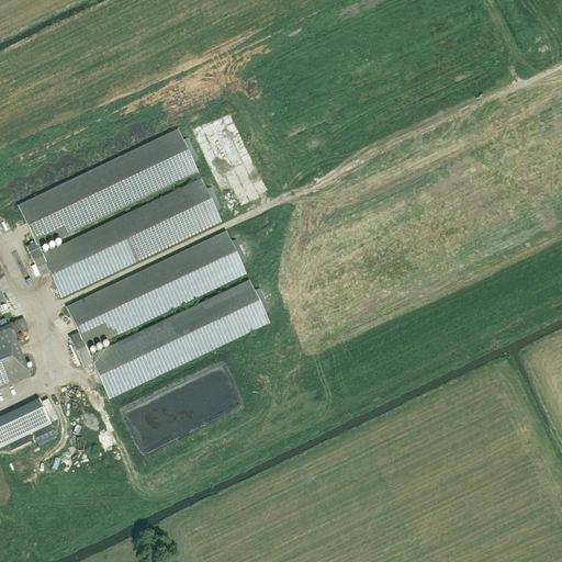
[(37,248),(197,172),(178,132),(18,208),(35,245),(26,249),(40,276),(48,271),(60,298),(220,222),(201,181),(41,257),(37,248)]
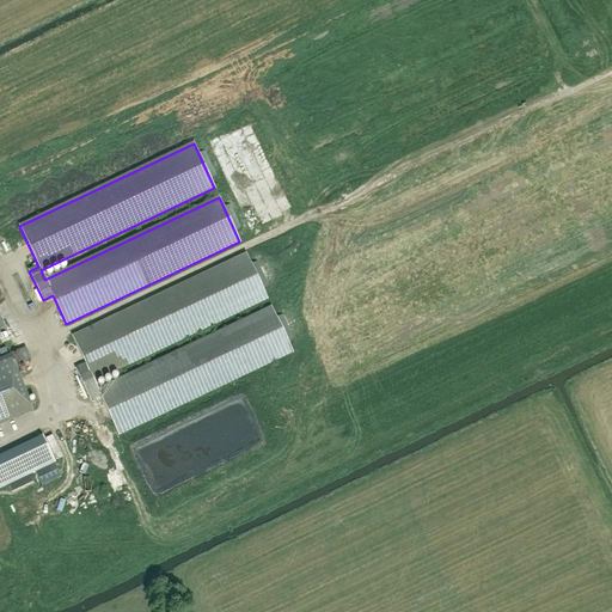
[(294,181),(298,188),(299,187),(304,196),(305,196),(307,201),(314,196),(305,176),(294,181)]
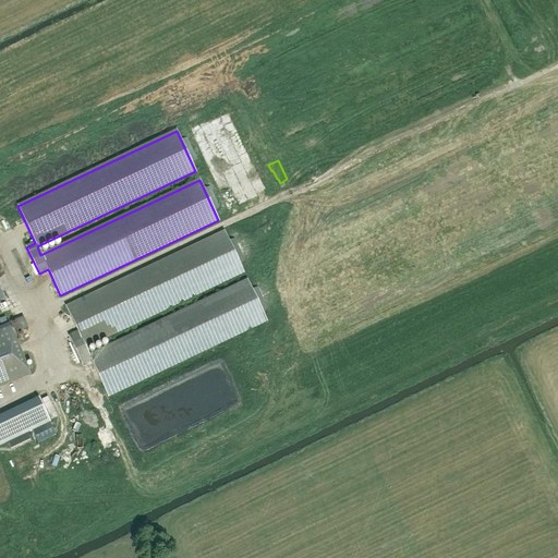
[(246,280),(88,355),(84,347),(243,273),(223,232),(65,307),(77,332),(69,337),(82,364),(91,360),(107,396),(266,320),(246,280)]
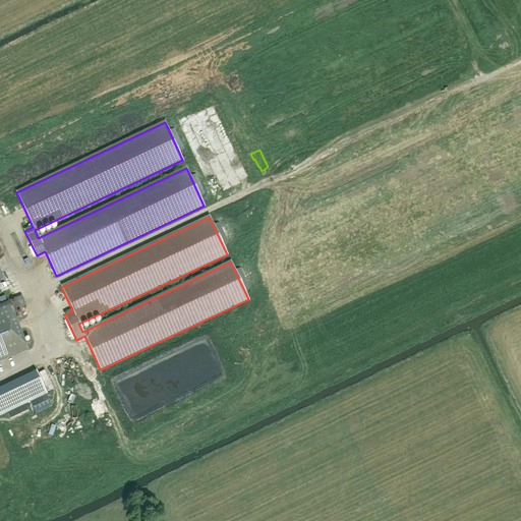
[(0,361),(27,350),(9,303),(0,306),(0,361)]
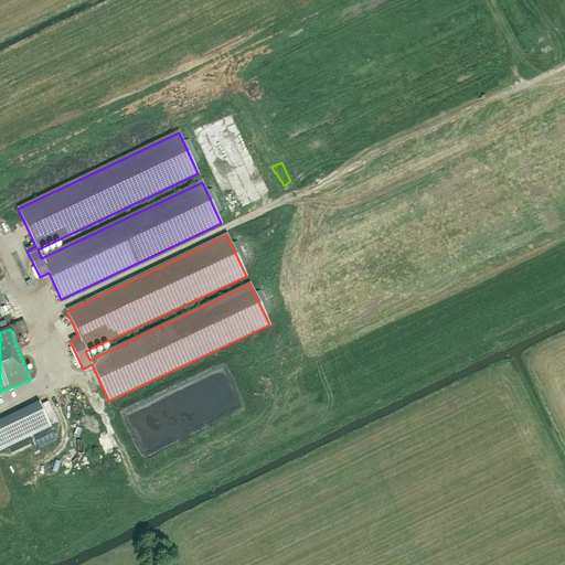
[(39,403),(0,420),(0,450),(32,436),(34,443),(53,434),(50,427),(39,403)]
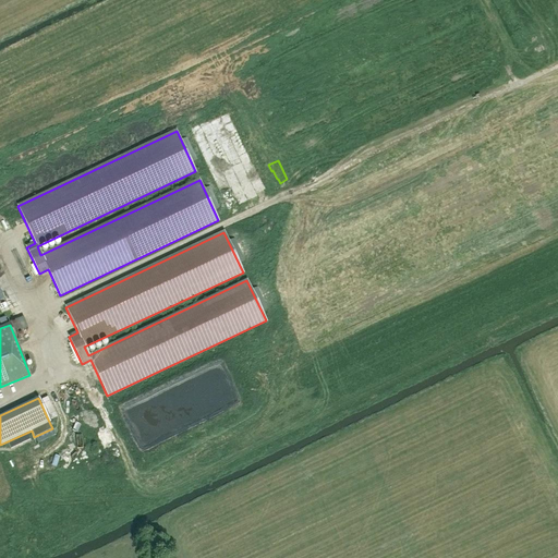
[(106,414),(109,423),(118,420),(114,411),(106,414)]
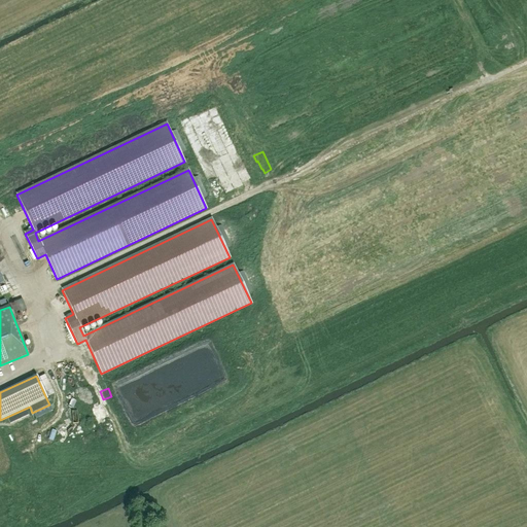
[(95,420),(109,415),(105,400),(91,406),(95,420)]
